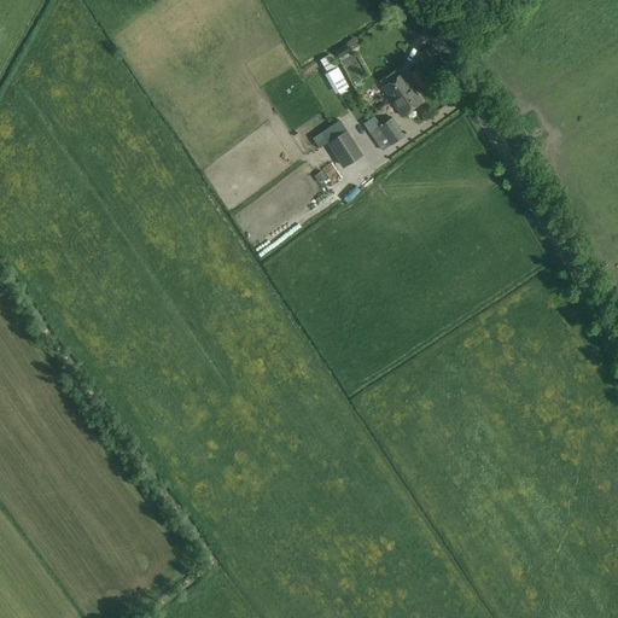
[(339,58),(349,51),(345,45),(334,51),(339,58)]
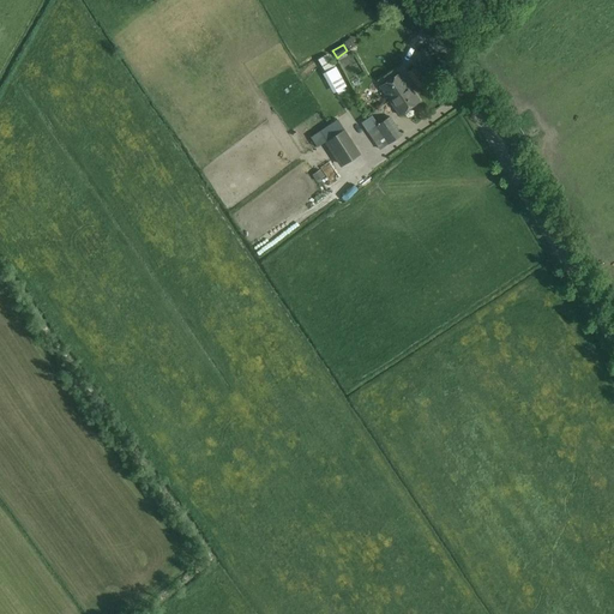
[(327,54),(318,60),(326,73),(336,67),(327,54)]
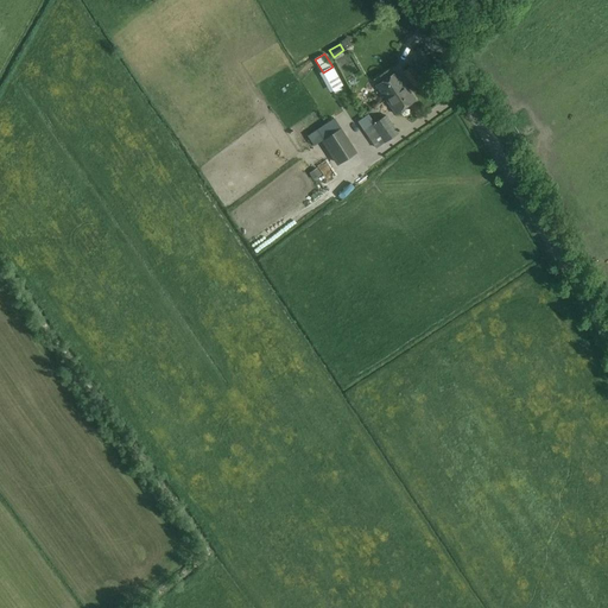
[(411,65),(403,71),(413,87),(422,81),(411,65)]
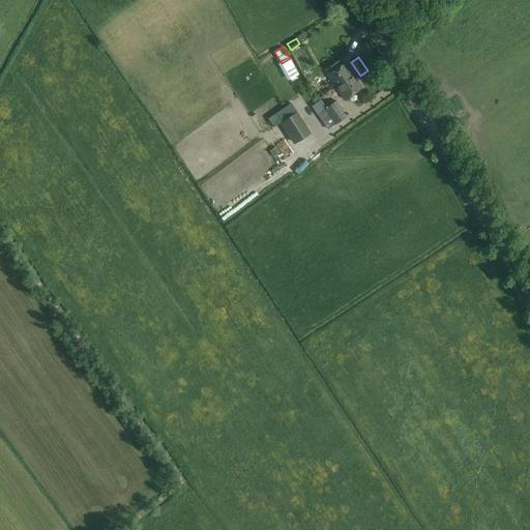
[(335,87),(354,75),(346,62),(327,75),(335,87)]
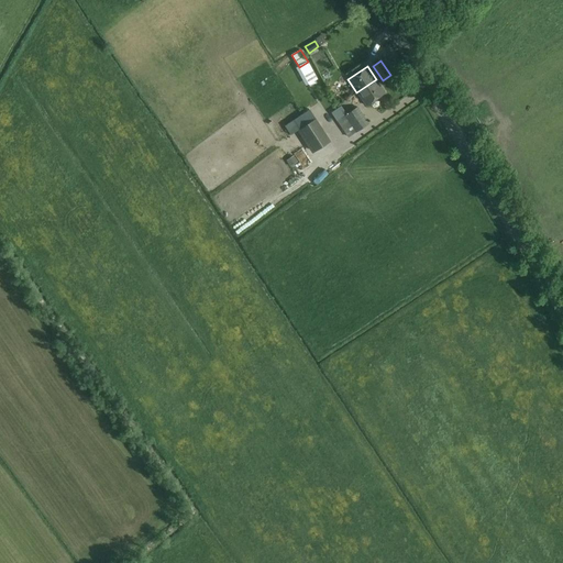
[(376,79),(356,92),(366,106),(385,92),(376,79)]
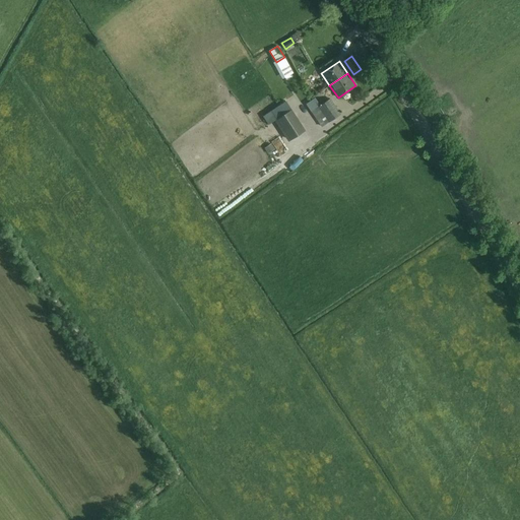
[(318,107),(312,111),(322,126),(340,114),(330,99),(318,107)]
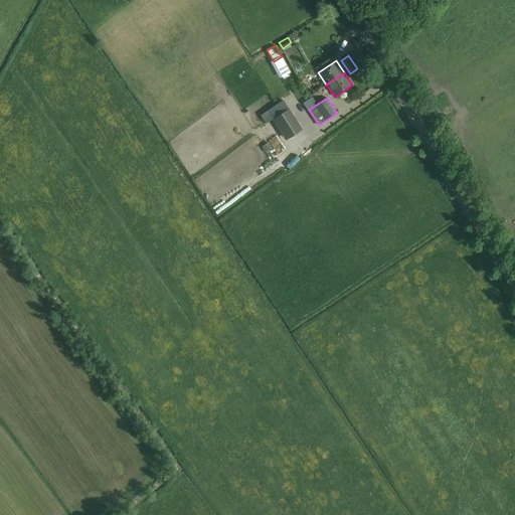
[(274,118),(287,138),(300,129),(287,109),(274,118)]
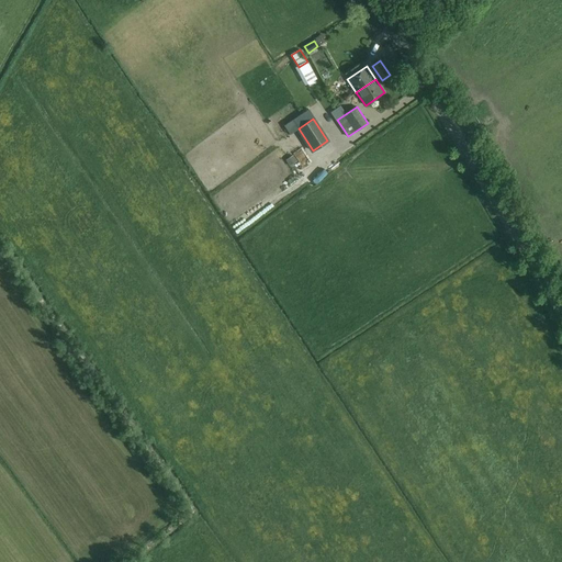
[(293,156),(287,160),(290,166),(296,160),(293,156)]
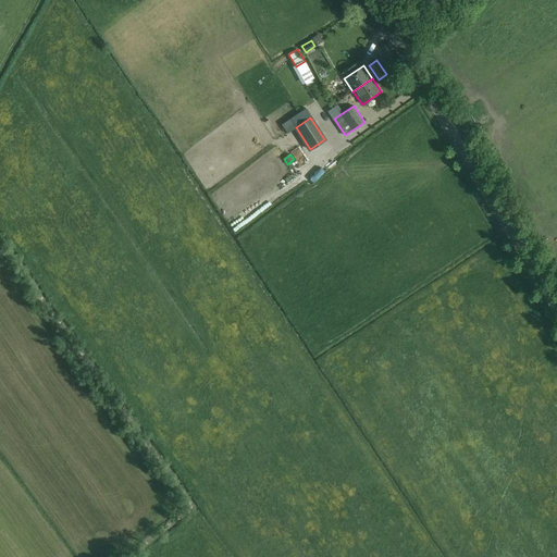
[(307,178),(320,170),(316,163),(302,172),(307,178)]
